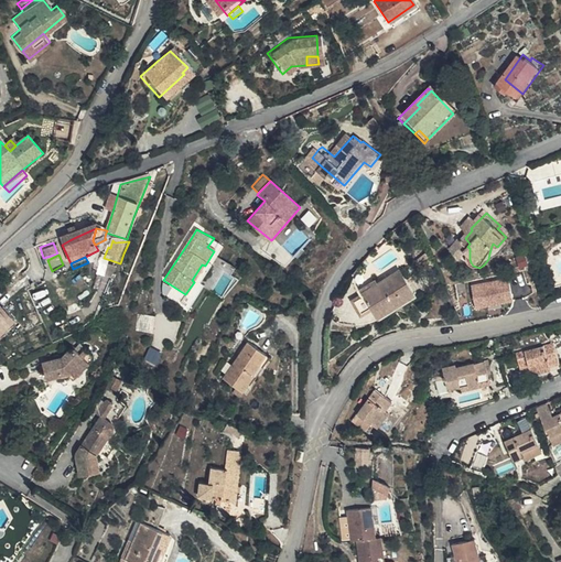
[(369,292),(378,306),(383,313),(420,289),(406,266),(368,290),(369,292)]
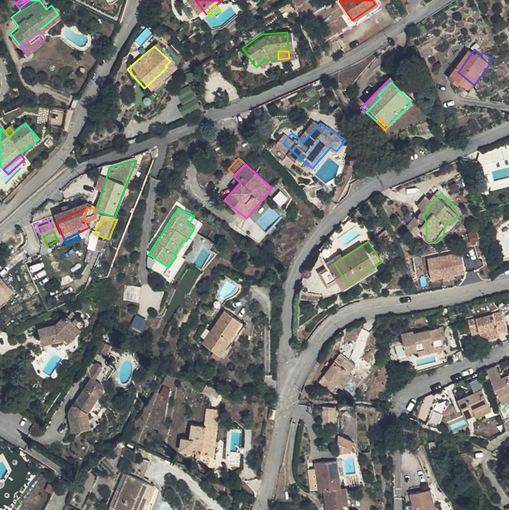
[(459,250),(427,256),(431,276),(463,270),(459,250)]
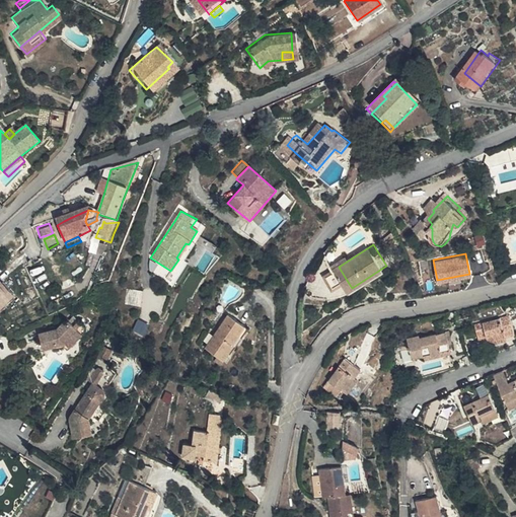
[(348,282),(340,269),(330,275),(339,289),(348,282)]
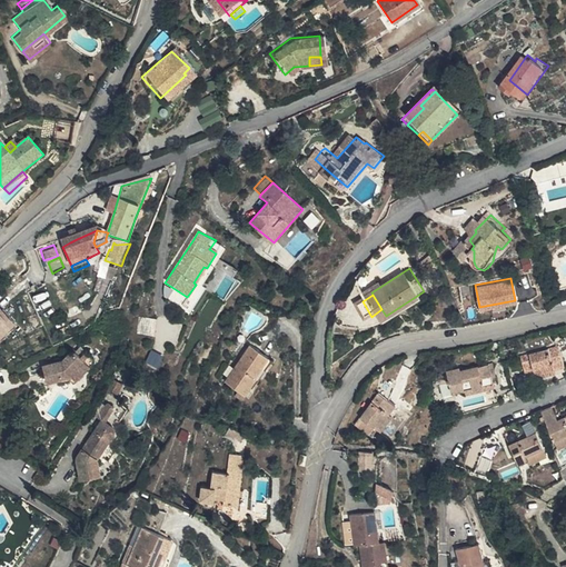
[(3,306),(0,309),(0,338),(18,321),(10,315),(3,306)]
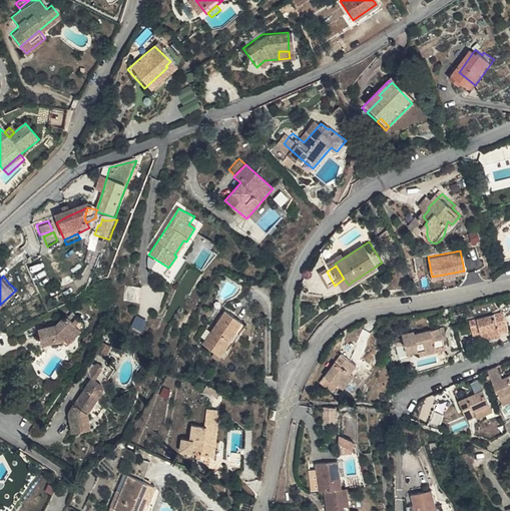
[(12,281),(9,284),(16,290),(0,305),(0,315),(23,293),(12,281)]
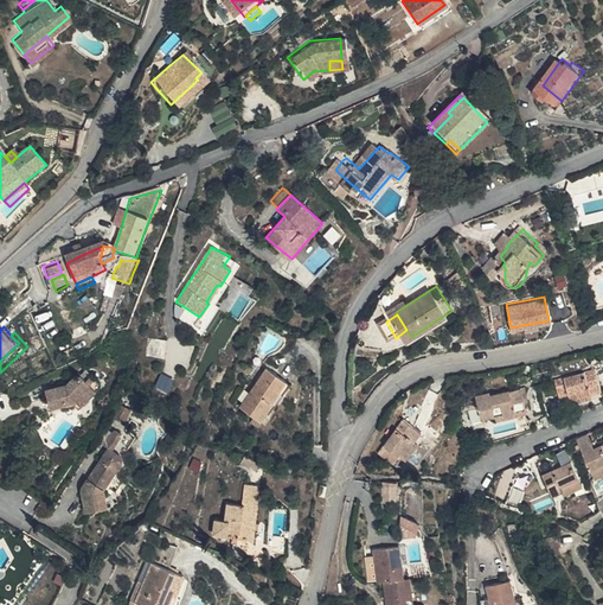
[(553,377),(557,392),(565,389),(569,400),(590,394),(589,389),(600,386),(594,365),(553,377)]
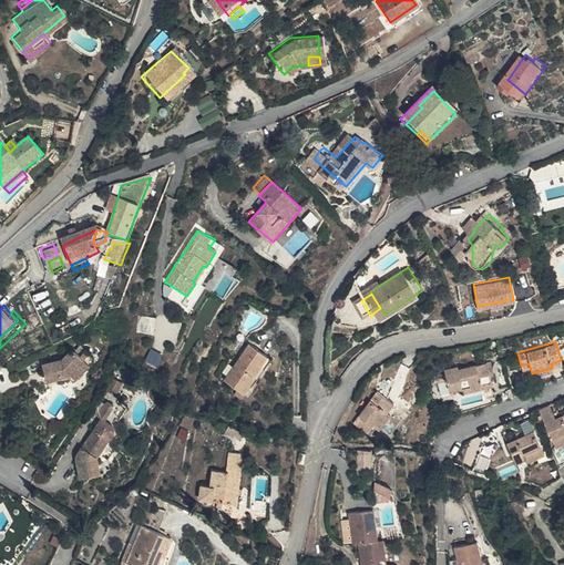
[(253,372),(256,376),(268,358),(246,342),(222,377),(241,390),(253,372)]
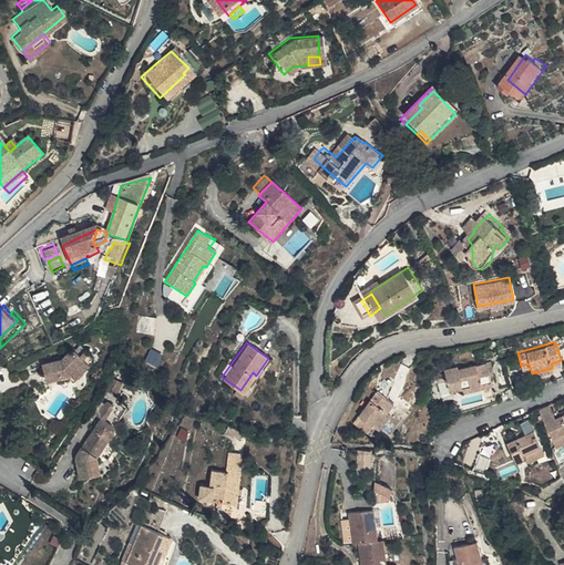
[(70,365),(53,378),(60,386),(82,362),(71,351),(63,358),(70,365)]
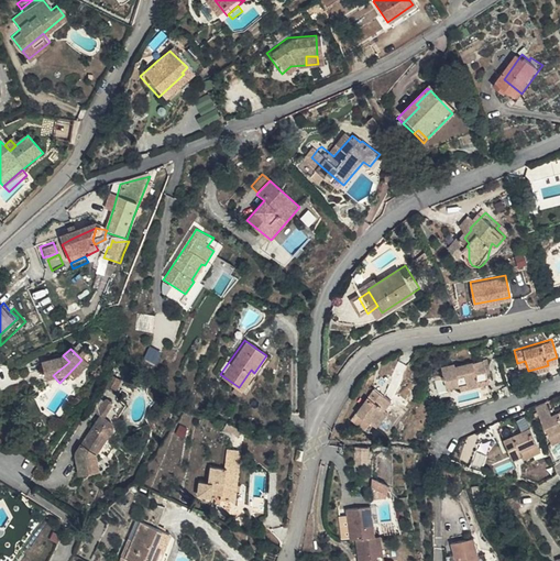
[(44,360),(25,364),(30,383),(42,380),(53,375),(69,362),(63,355),(58,351),(55,354),(53,352),(44,360)]
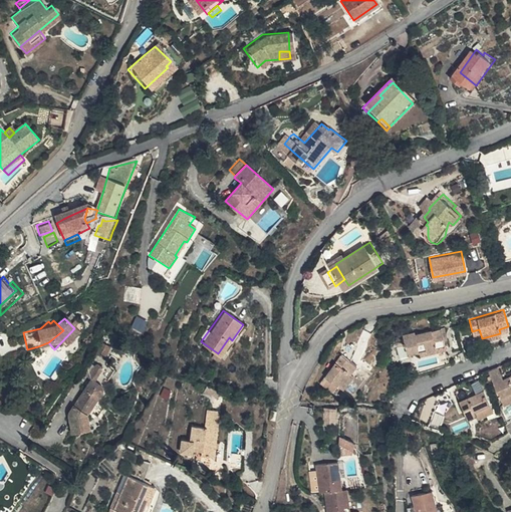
[(406,341),(409,352),(409,353),(438,345),(439,348),(447,346),(445,338),(448,337),(445,326),(418,333),(416,328),(404,331),(404,334),(394,337),(396,344),(406,341)]
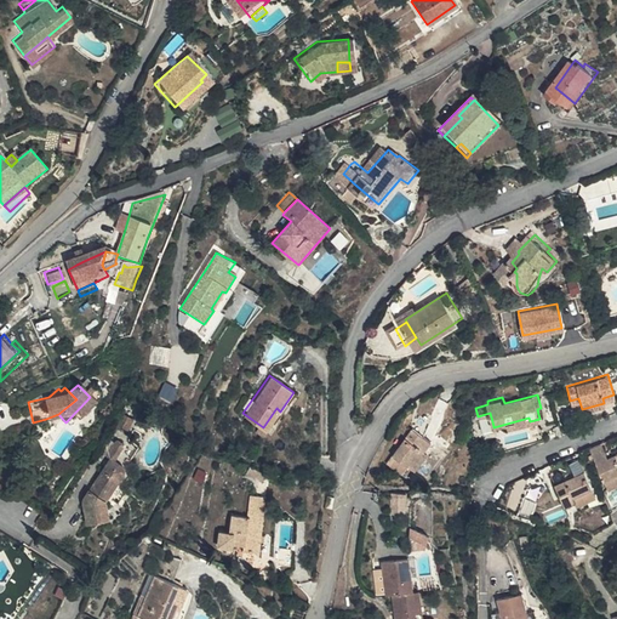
[(490,413),(478,416),(481,430),(493,426),(490,413)]
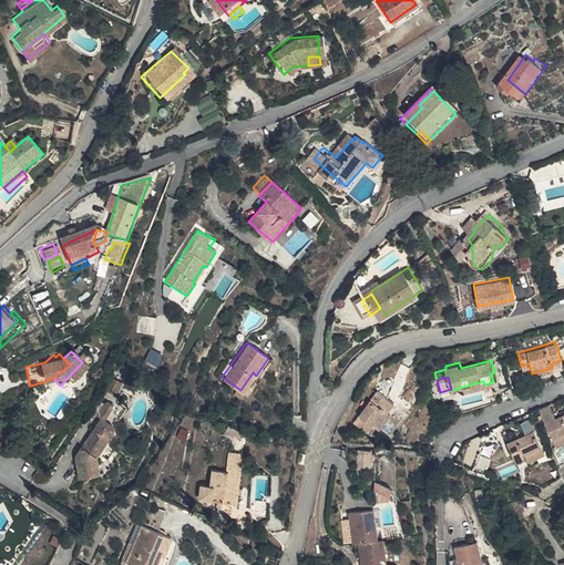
[(103,415),(113,401),(104,394),(91,414),(100,421),(78,453),(77,469),(92,471),(93,454),(99,454),(115,431),(115,429),(115,427),(115,425),(114,424),(113,423),(105,418),(103,415)]
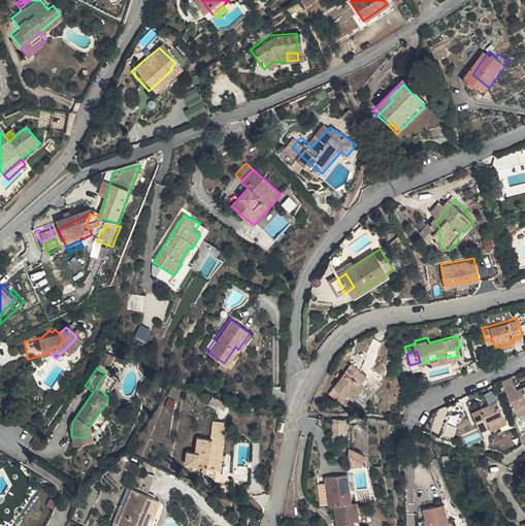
[(354,369),(334,399),(347,406),(351,400),(357,404),(367,390),(364,387),(369,380),(354,369)]
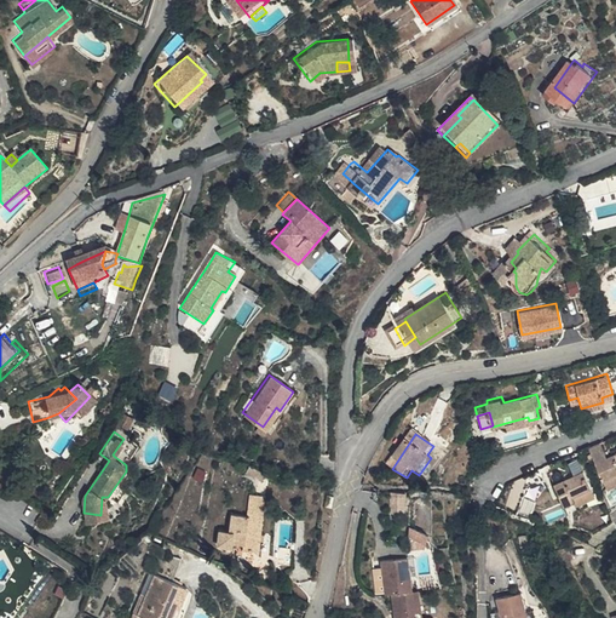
[(126,440),(124,439),(113,455),(115,457),(126,440)]
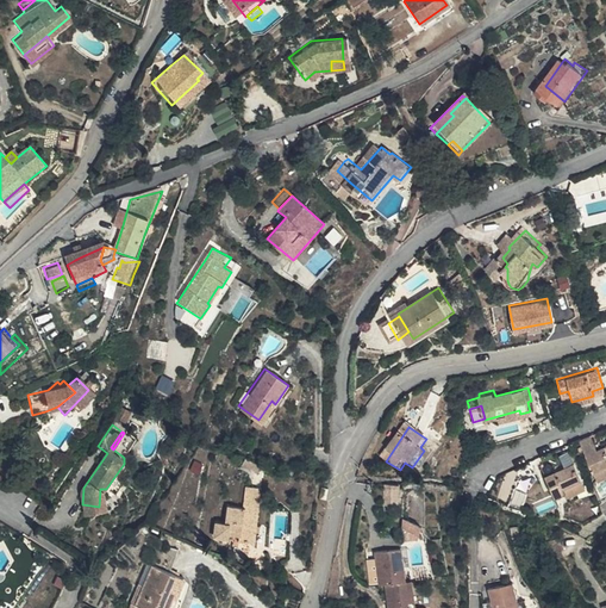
[(605,450),(605,446),(601,435),(589,440),(597,454),(605,450)]
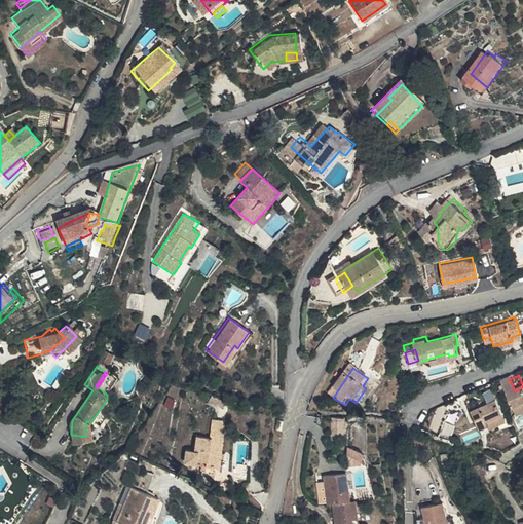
[(522,387),(515,391),(513,393),(520,409),(522,407),(522,387)]
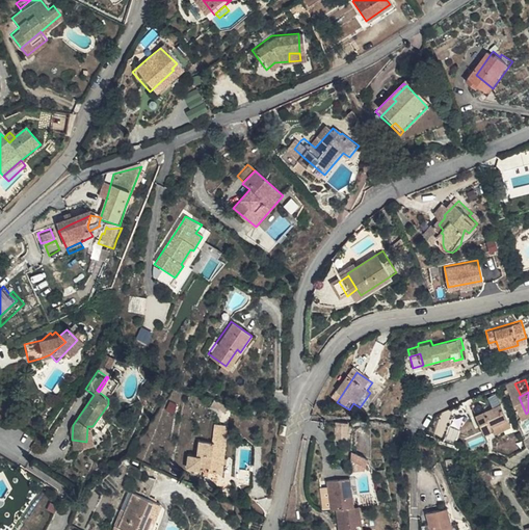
[(508,423),(498,402),(475,413),(483,431),(492,427),(494,430),(508,423)]
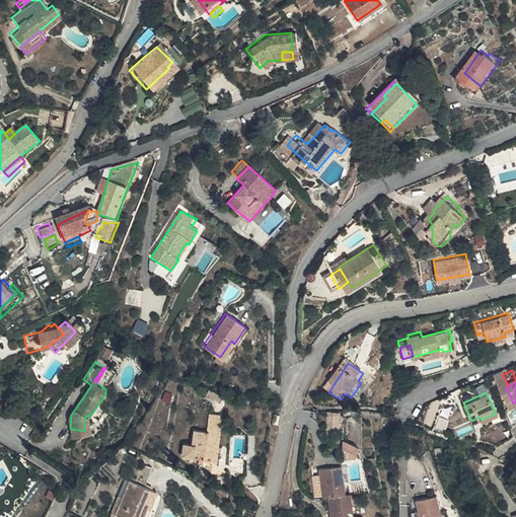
[(108,397),(105,394),(90,416),(94,419),(96,417),(100,420),(108,408),(103,404),(108,397)]
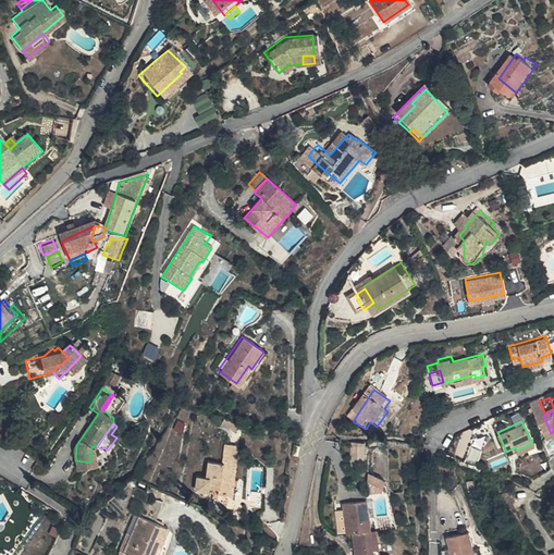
[(220,445),(218,465),(204,464),(201,479),(194,479),(193,491),(206,493),(206,489),(217,489),(216,494),(233,495),(237,446),(220,445)]
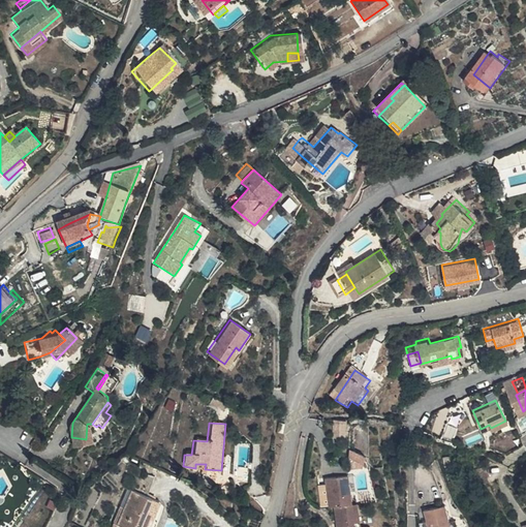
[(348,425),(336,424),(336,442),(347,442),(348,425)]
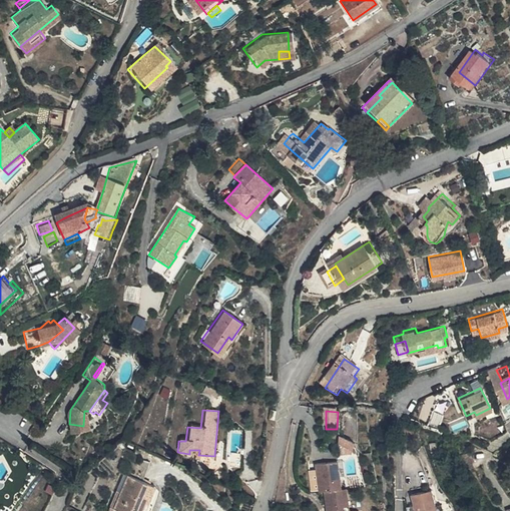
[(491,463),(490,454),(479,452),(483,473),(489,472),(488,463),(491,463)]
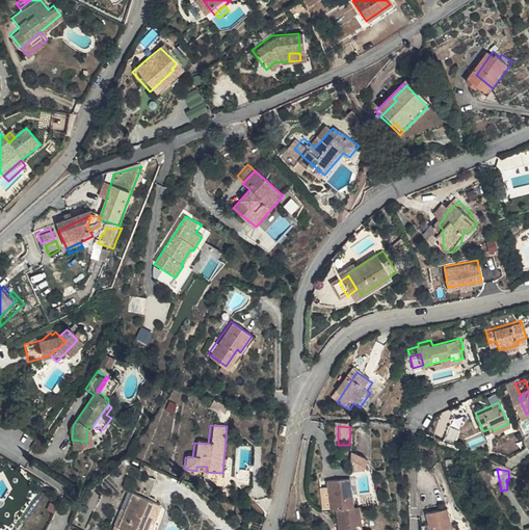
[(329,485),(335,514),(359,512),(352,481),(329,485)]
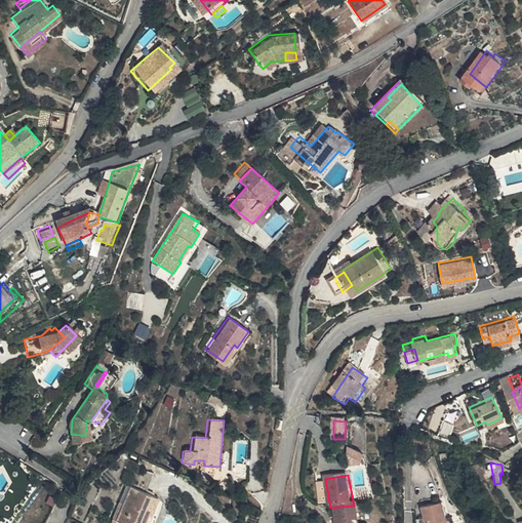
[(320,477),(314,478),(317,495),(323,493),(320,477)]
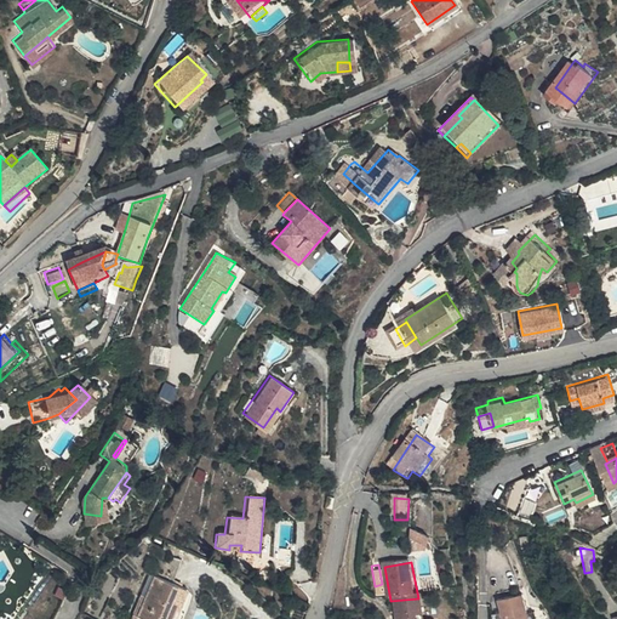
[(137,617),(156,577),(150,574),(131,614),(137,617)]
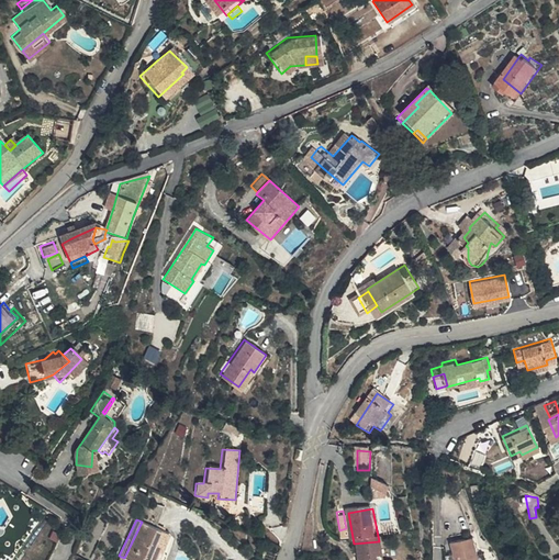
[(124,558),(127,559),(156,559),(168,535),(142,522),(124,558)]
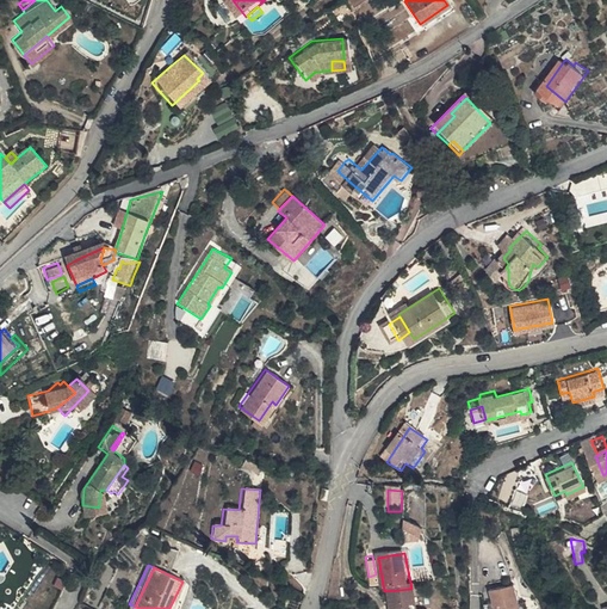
[(493,602),(494,608),(520,608),(519,601),(514,579),(488,585),(493,602)]
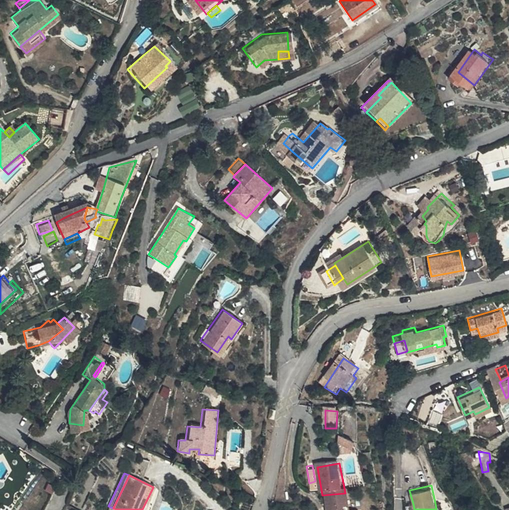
[(147,509),(157,489),(153,487),(142,509),(147,509)]
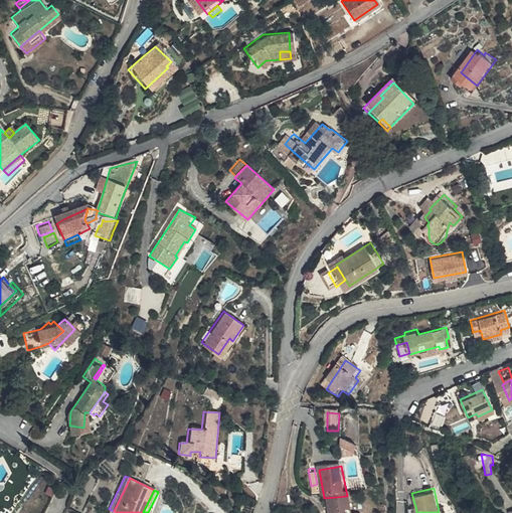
[(354,512),(354,509),(350,496),(347,496),(330,500),(331,512),(354,512)]
